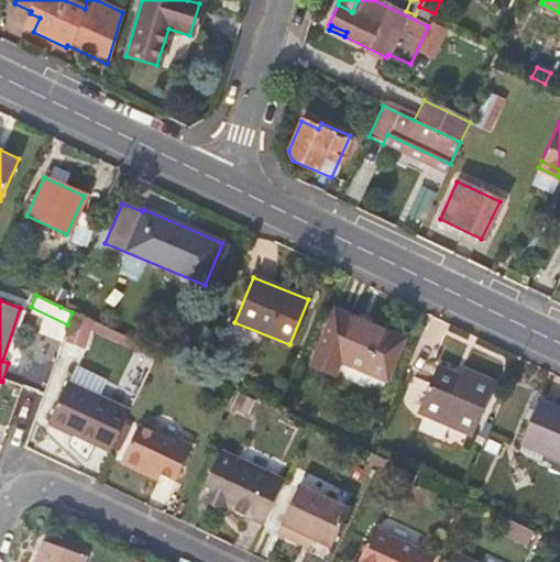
[(335,308),(310,365),(333,375),(340,363),(384,382),(403,338),(335,308)]
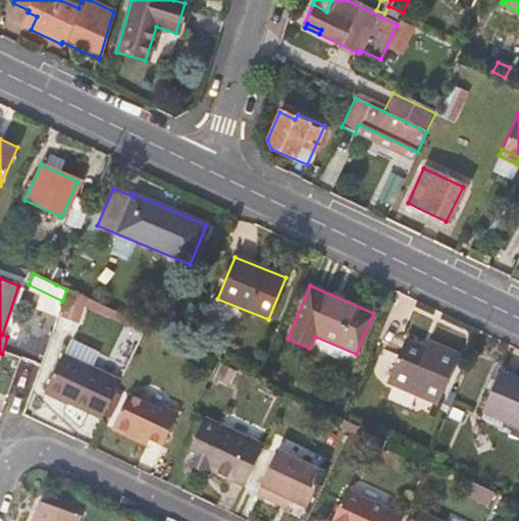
[(85,300),(66,294),(57,319),(76,325),(85,300)]
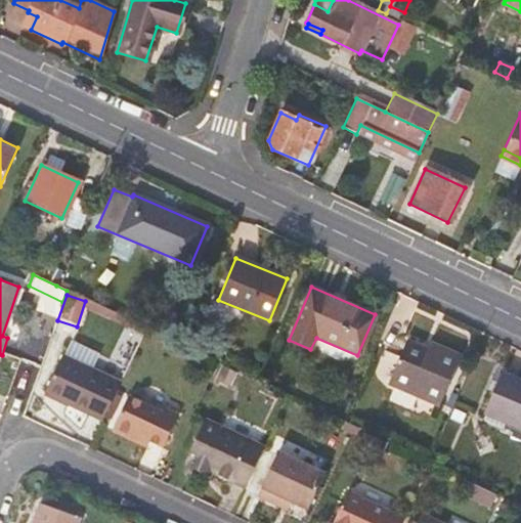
[(96,354),(69,341),(61,356),(90,369),(96,354)]
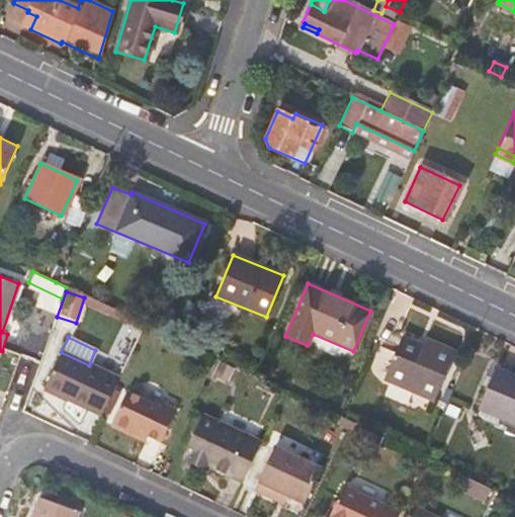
[(383,379),(432,400),(452,352),(426,340),(423,346),(401,337),(383,379)]
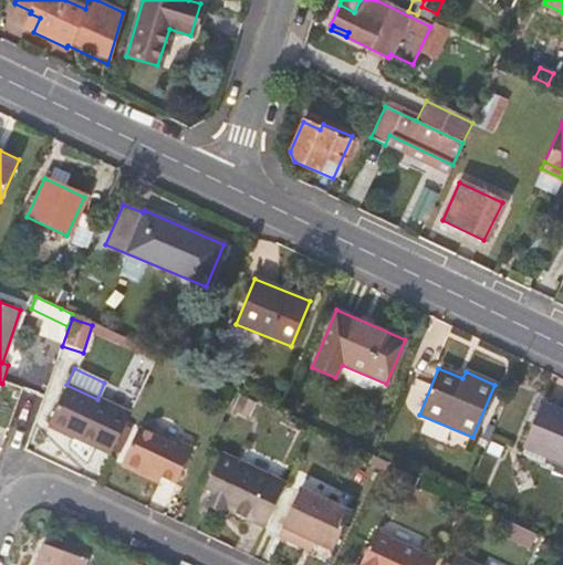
[(48,425),(111,454),(129,415),(97,399),(66,385),(48,425)]
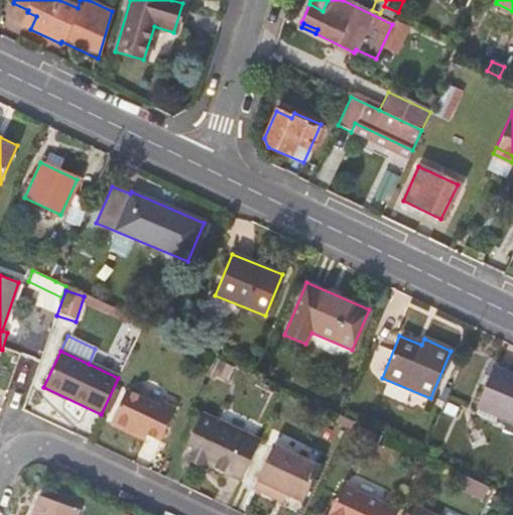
[(232,369),(216,361),(209,375),(225,383),(232,369)]
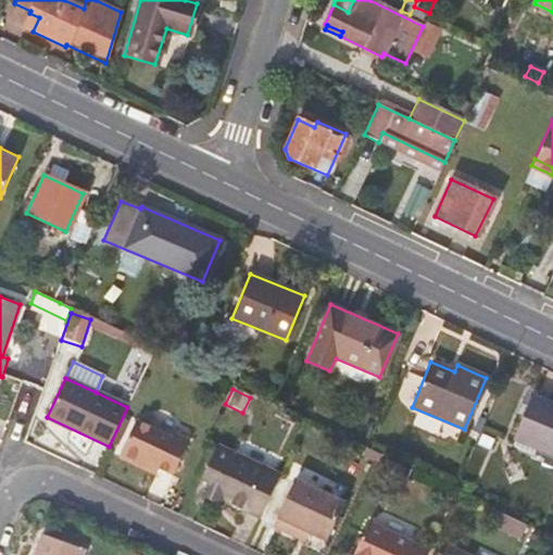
[(552,405),(530,396),(513,440),(552,454),(552,405)]
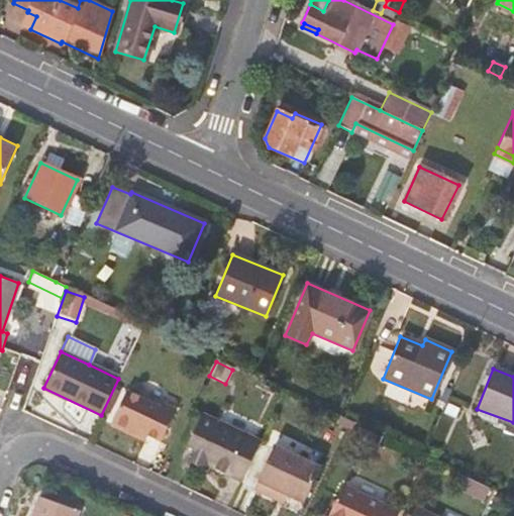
[(111,425),(136,437),(139,430),(148,435),(162,440),(176,409),(163,403),(161,408),(126,392),(111,425)]
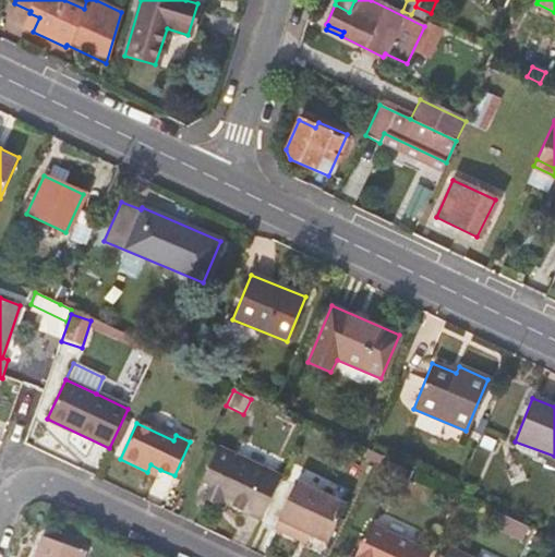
[(383,456),(364,447),(361,456),(378,464),(383,456)]
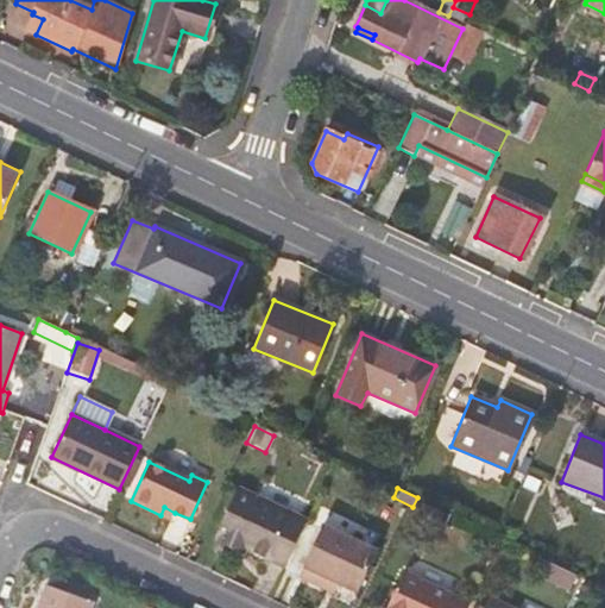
[(247,549),(283,565),(304,519),(241,490),(216,541),(233,551),(238,544),(247,549)]
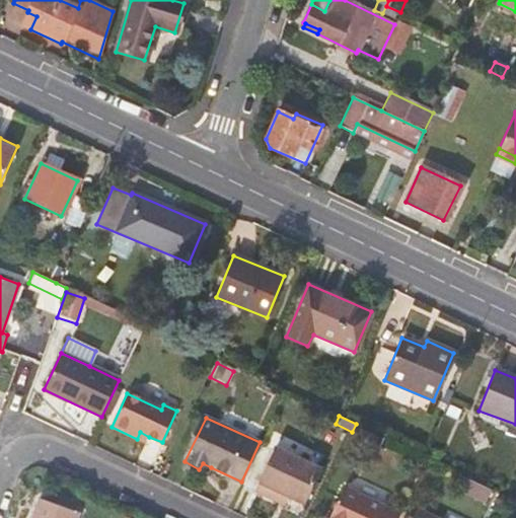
[(373,432),(359,425),(356,431),(370,437),(373,432)]
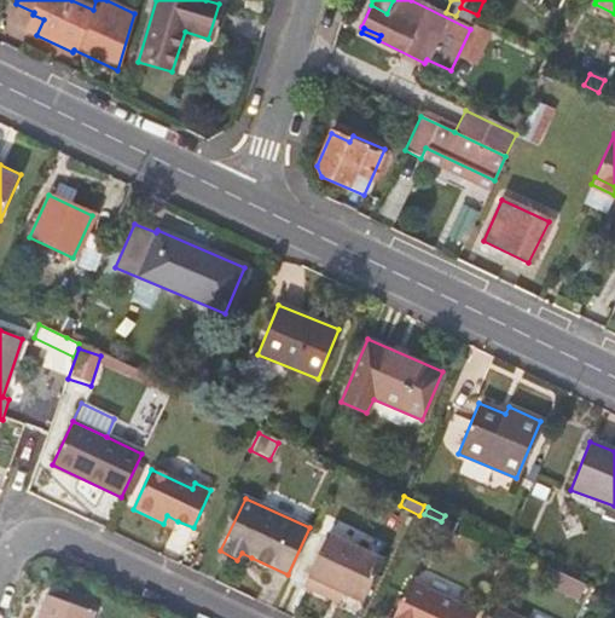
[(173,530),(178,521),(167,515),(163,524),(173,530)]
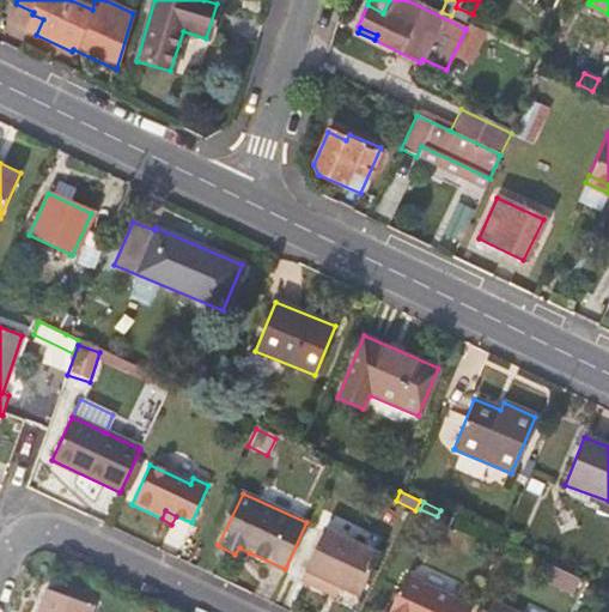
[(322,579),(338,587),(358,595),(377,553),(322,527),(298,579),(318,587),(322,579)]
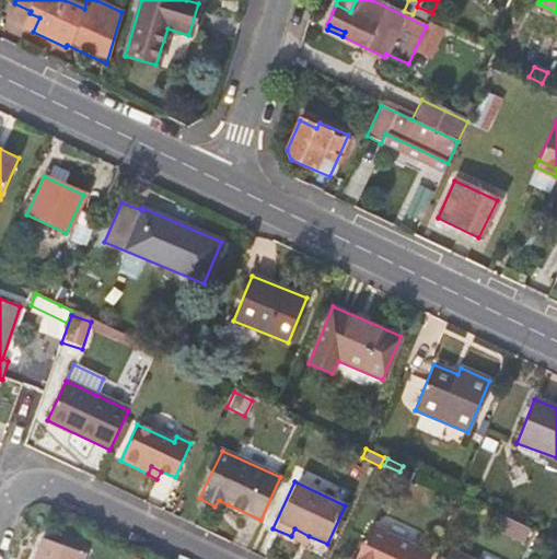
[(223,511),(228,504),(219,500),(215,507),(223,511)]
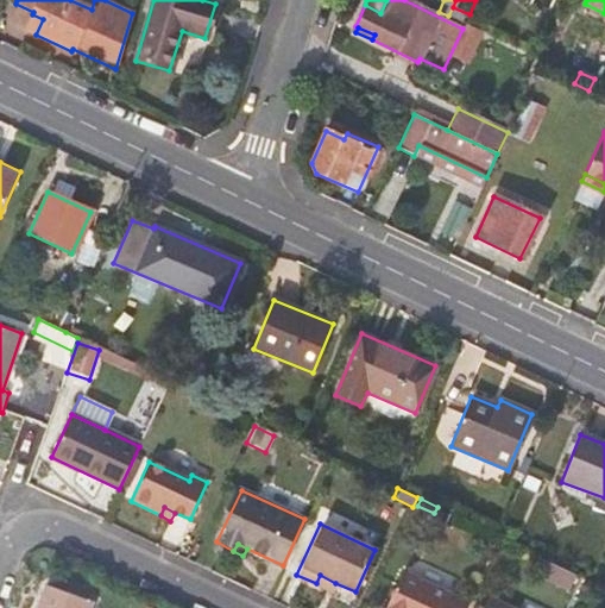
[(539,556),(533,569),(548,576),(555,563),(539,556)]
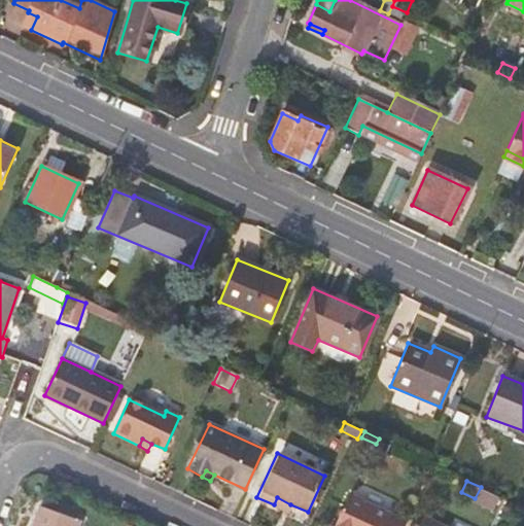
[(498,495),(481,487),(475,498),(493,506),(498,495)]
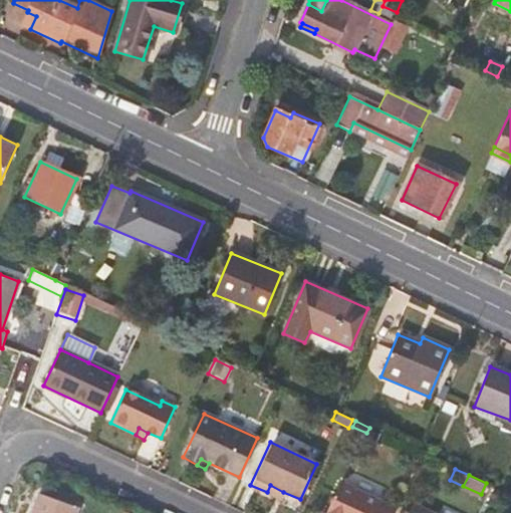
[(394,512),(395,510),(339,484),(325,512),(394,512)]
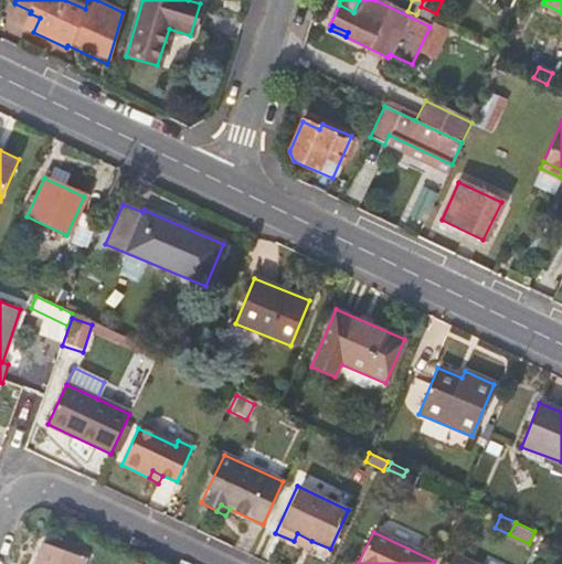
[(308,549),(311,541),(297,533),(294,541),(308,549)]
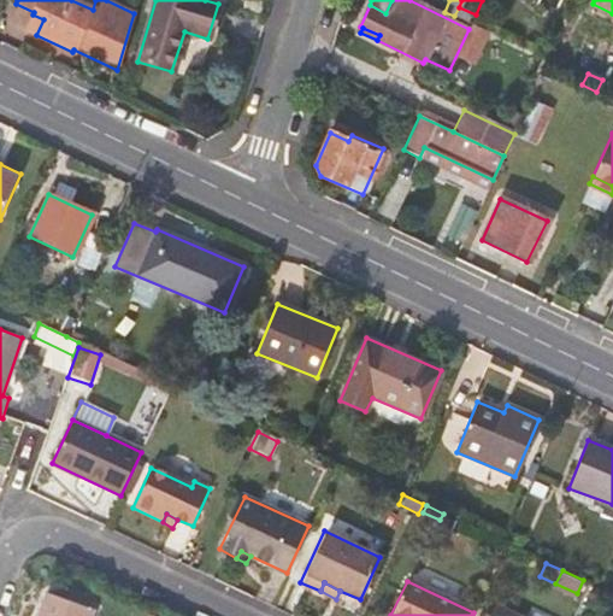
[(597,602),(602,590),(589,582),(584,594),(597,602)]
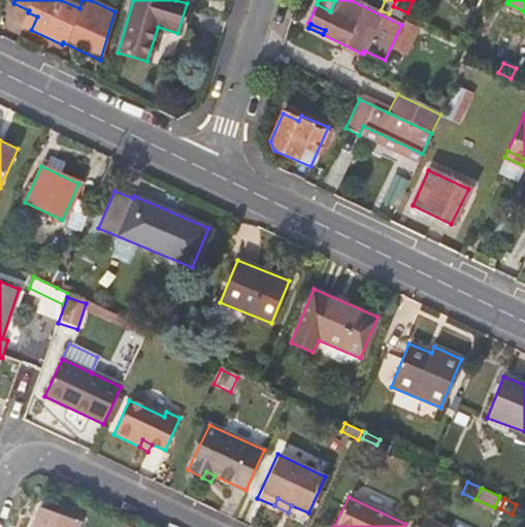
[(41,507),(33,526),(78,526),(80,521),(41,507)]
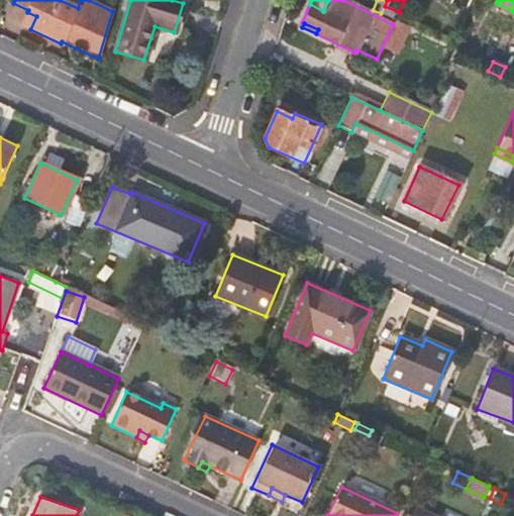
[(433,515),(411,506),(406,515),(433,515)]
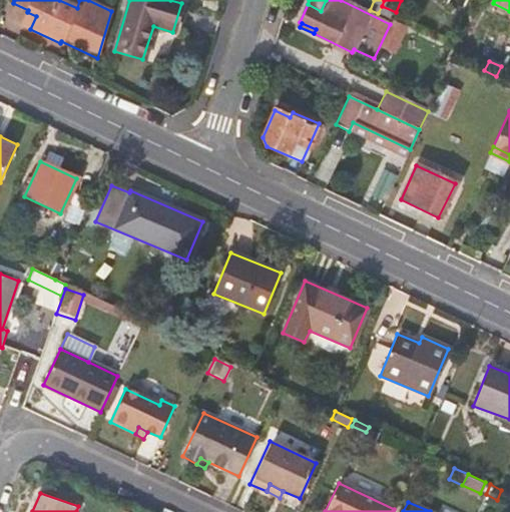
All buildings are outlined.
